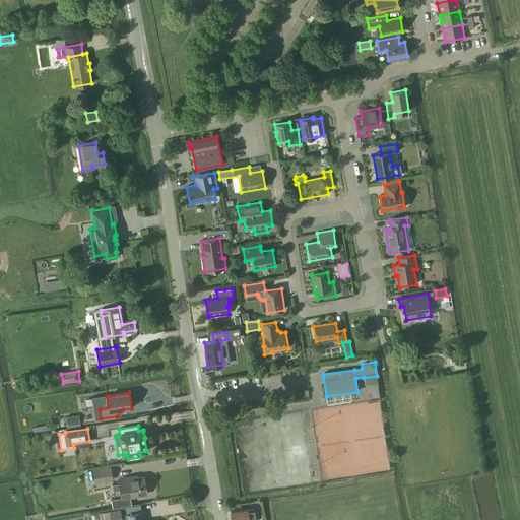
[(86,482),(95,481),(95,483),(114,480),(112,465),(93,468),(93,470),(85,472),(86,482)]
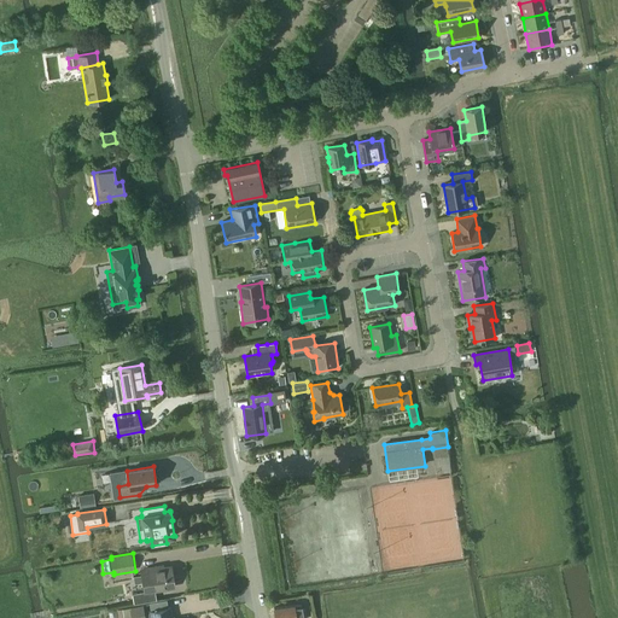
[(141,572),(144,590),(145,592),(133,594),(134,604),(157,600),(155,589),(174,586),(170,567),(168,567),(141,572)]
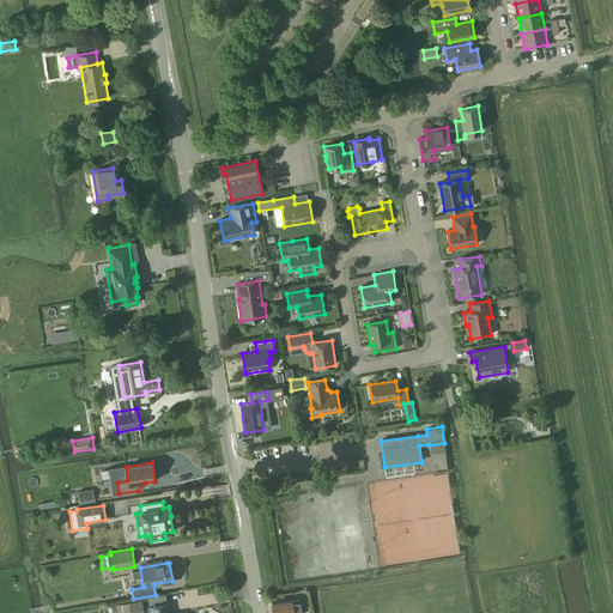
[(301,612),(299,599),(292,600),(271,604),(272,612),(301,612)]
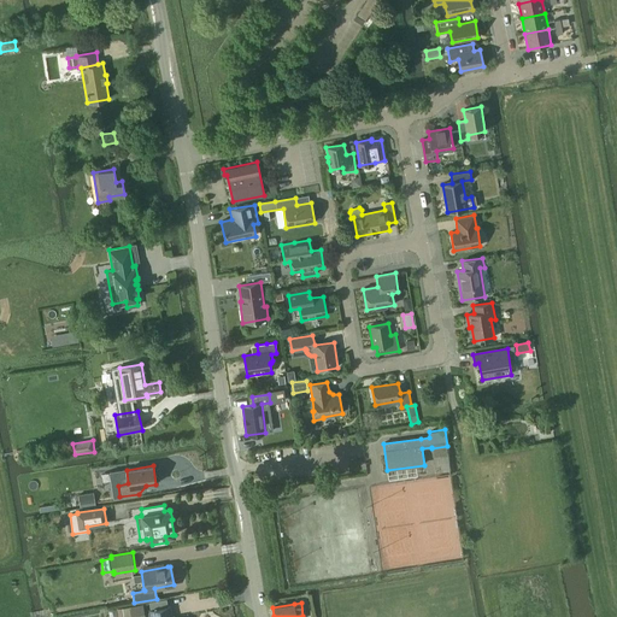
[(144,616),(142,604),(123,607),(124,616),(144,616)]
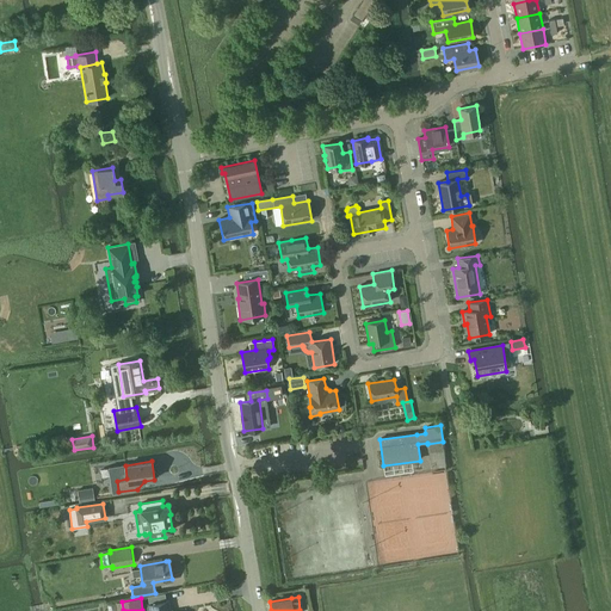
[(170,610),(168,600),(147,604),(148,610),(170,610)]
